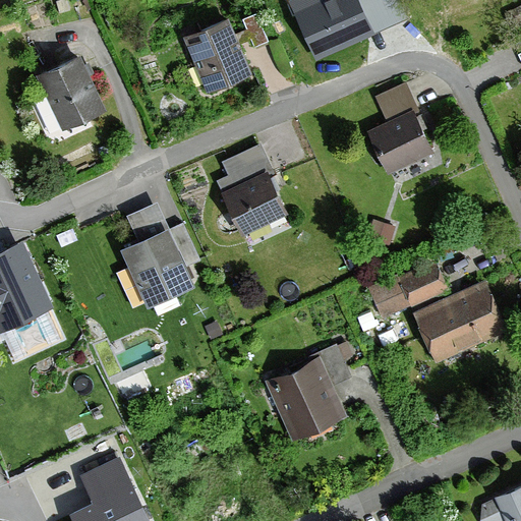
[(293,0),(289,2),(314,60),(373,34),(357,0),(293,0)]
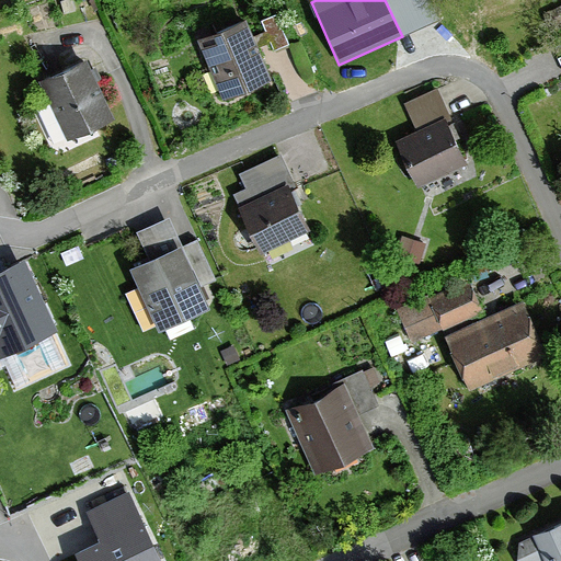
[(439,20),(431,0),(385,0),(402,36),(439,20)]
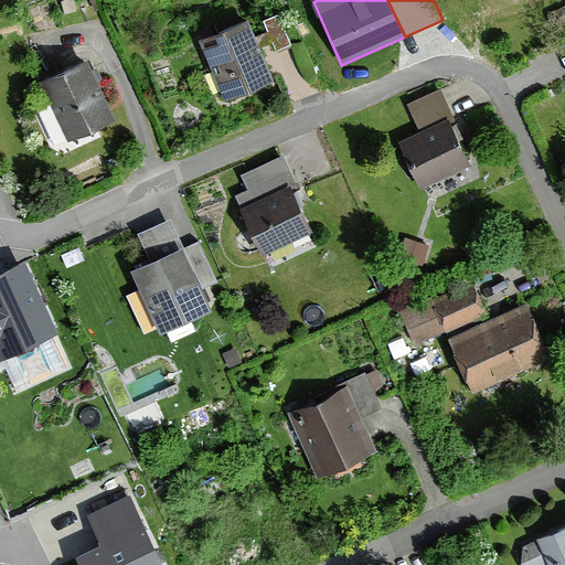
[(274,83),(247,20),(201,39),(228,103),(274,83)]
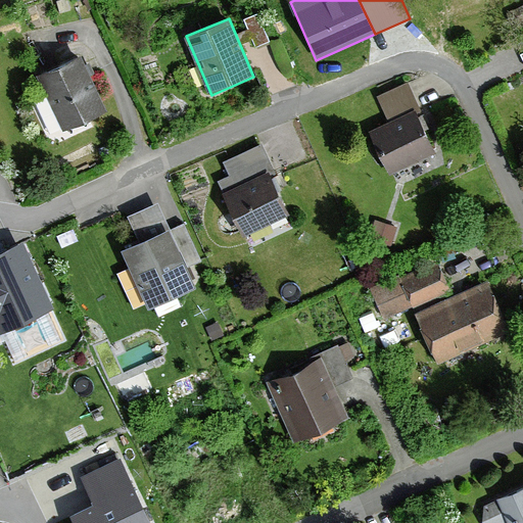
[(108,112),(81,55),(37,77),(63,133),(108,112)]
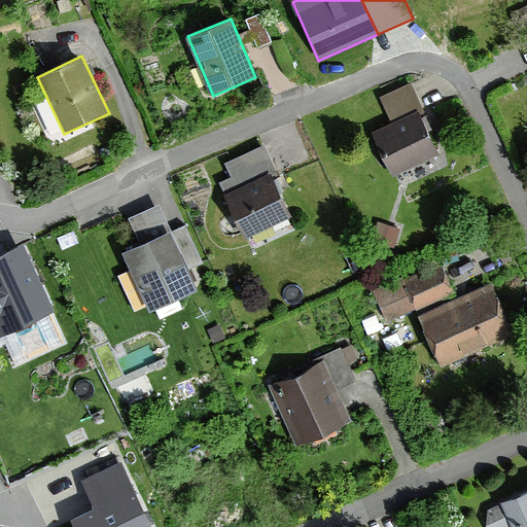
[(424,114),(409,83),(380,98),(392,123),(374,132),(396,177),(438,155),(419,116),(424,114)]
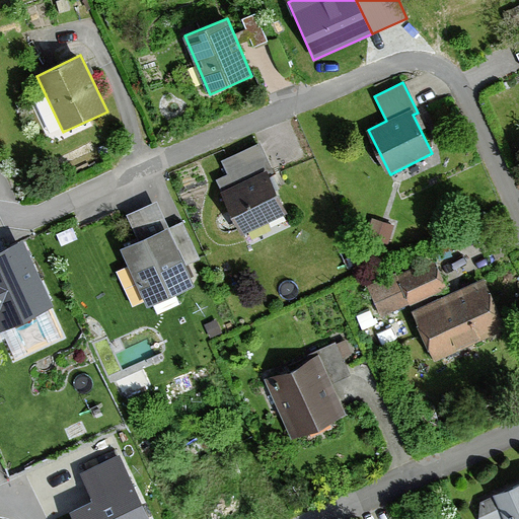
[(271,173),(258,146),(220,163),(227,177),(214,182),(239,236),(284,215),(266,175),(271,173)]
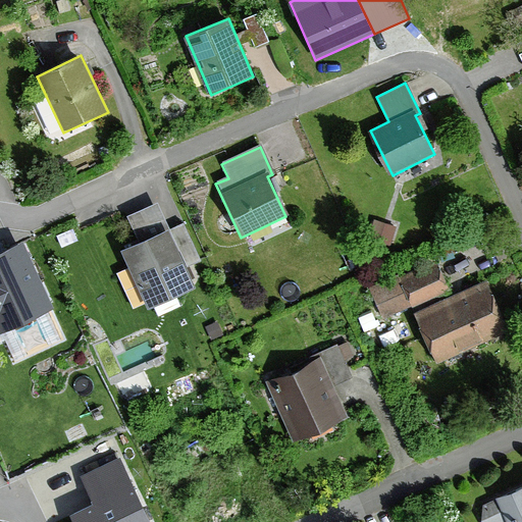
[(171,231),(156,203),(125,218),(138,242),(119,251),(149,310),(198,284),(189,267),(201,261),(183,225),(171,231)]
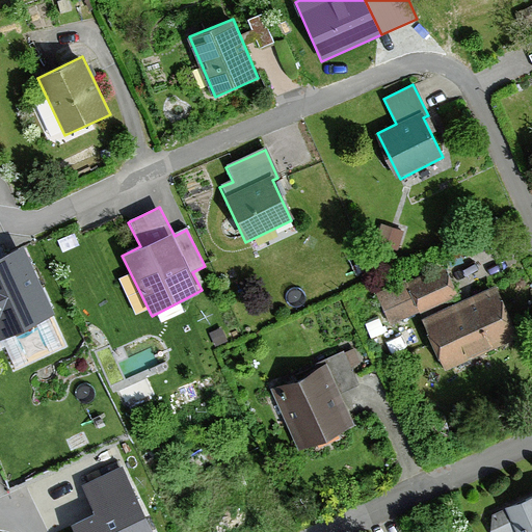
[(374,241),(398,249),(404,231),(380,223),(374,241)]
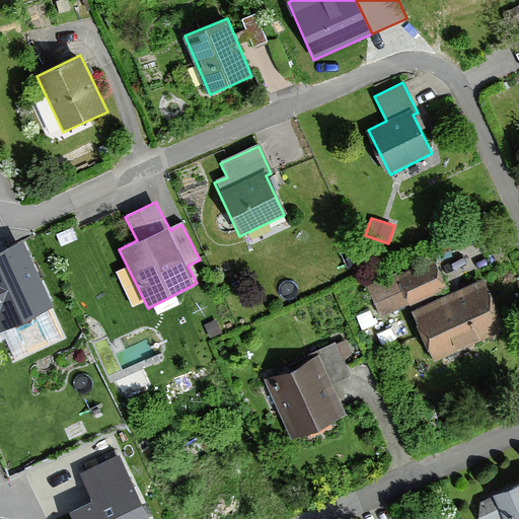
[(21,243),(0,252),(0,335),(53,311),(21,243)]
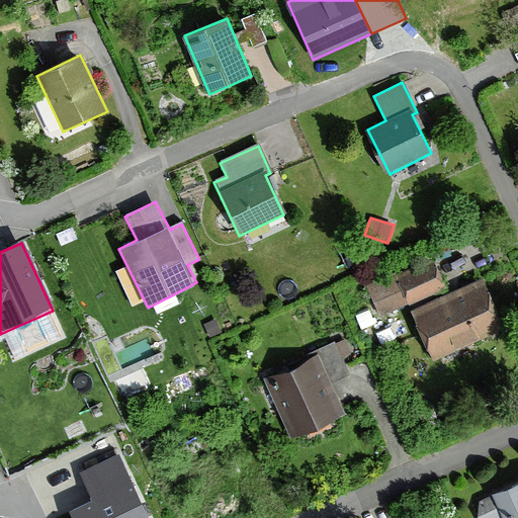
[(402,269),(429,259),(424,247),(398,258),(402,269)]
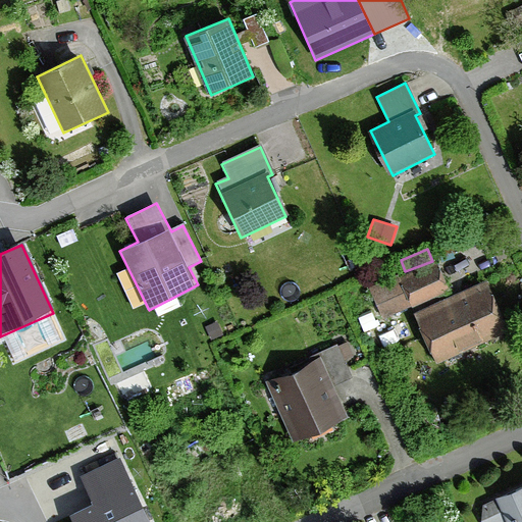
[(382,317),(450,289),(438,264),(398,281),(396,274),(369,285),(382,317)]
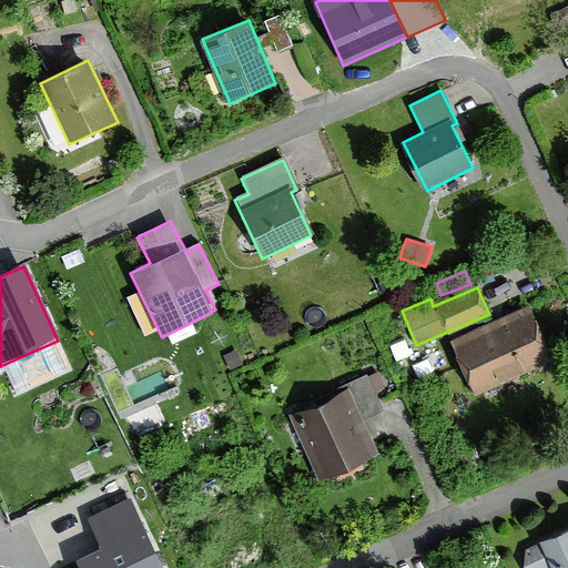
[(475,394),(553,361),(529,306),(452,340),(475,394)]
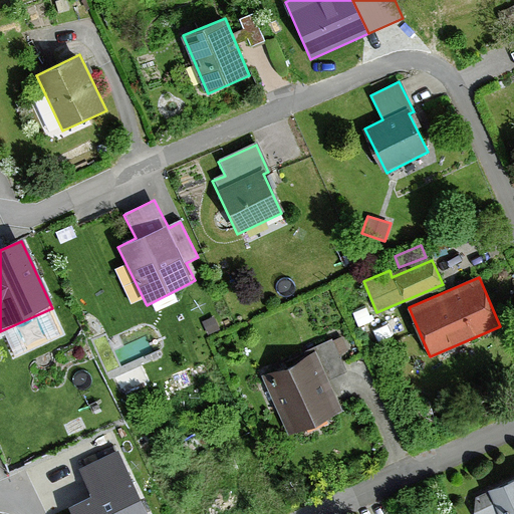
[(307,353),(309,359),(265,378),(289,435),(339,414),(326,381),(345,373),(333,343),(307,353)]
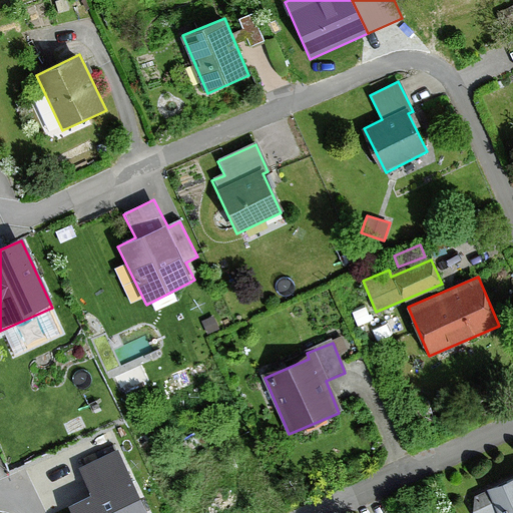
[(147,512),(117,452),(78,471),(91,495),(70,506),(73,512),(147,512)]
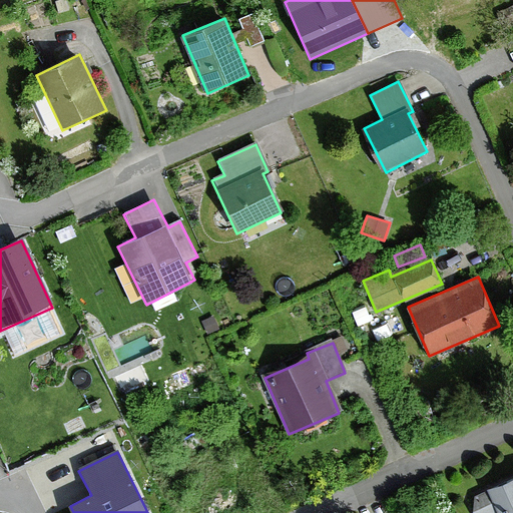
[(512,512),(512,480),(489,490),(498,512),(512,512)]
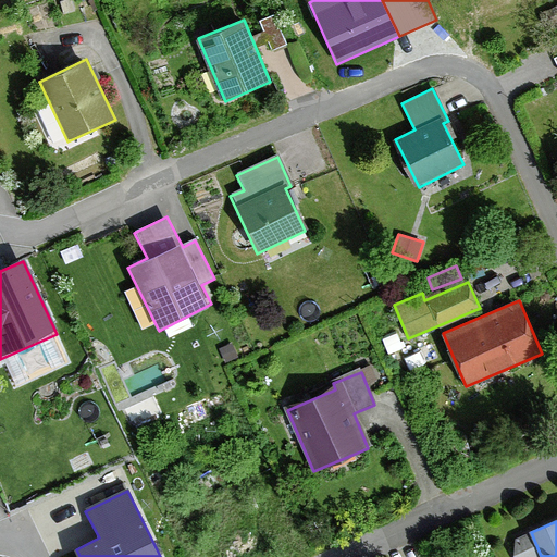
All buildings are outlined.
